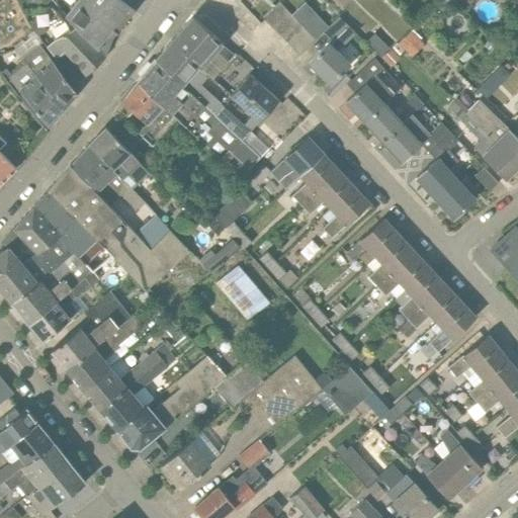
[(52,0),(76,27),(86,37),(98,48),(112,30),(116,33),(135,10),(121,0),(52,0)]
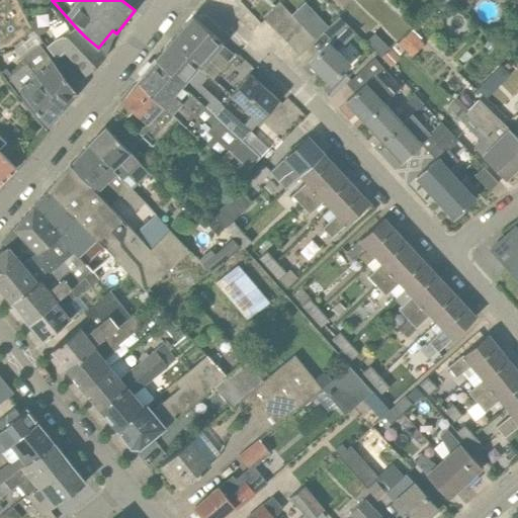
[(272,27),(287,11),(279,2),(263,18),(272,27)]
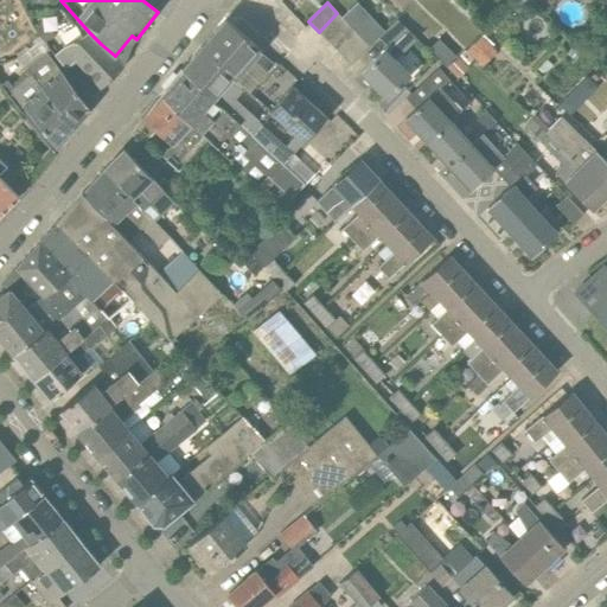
[(337,13),(319,32),(330,43),(347,24),(337,13)]
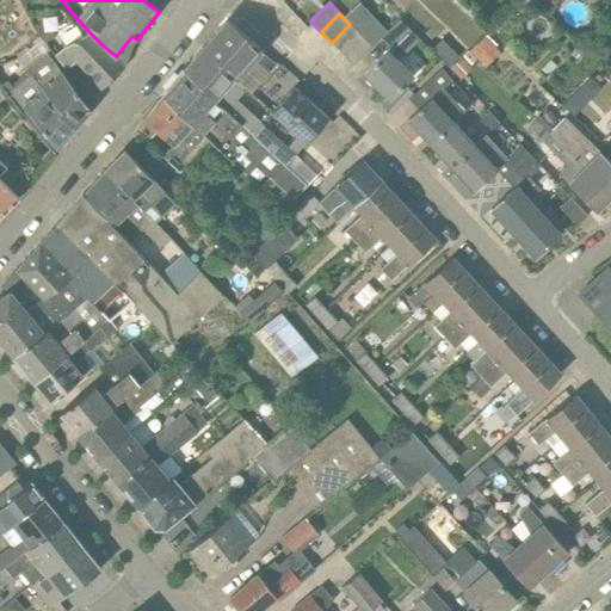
[(388,50),(388,49),(364,74),(389,99),(413,75),(399,60),(420,39),(399,18),(381,37),(390,48),(388,50)]
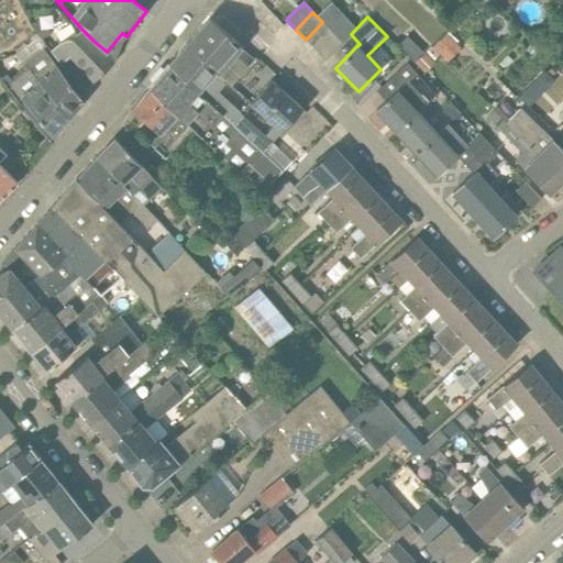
[(187,44),(218,73),(235,55),(243,46),(210,18),(187,44)]
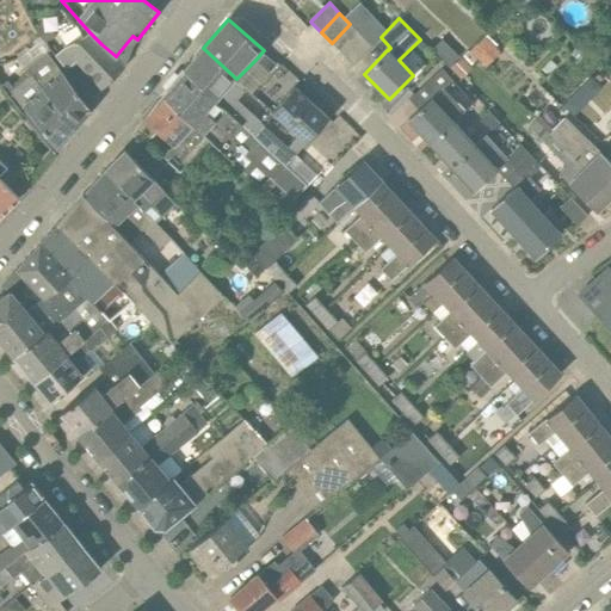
[(350,24),(332,43),(343,53),(360,35),(350,24)]
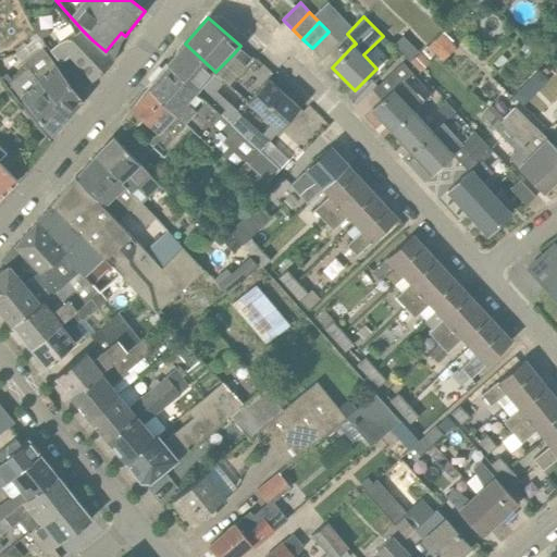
[(93,40),(82,29),(58,42),(49,50),(60,64),(70,54),(94,79),(113,62),(93,40)]
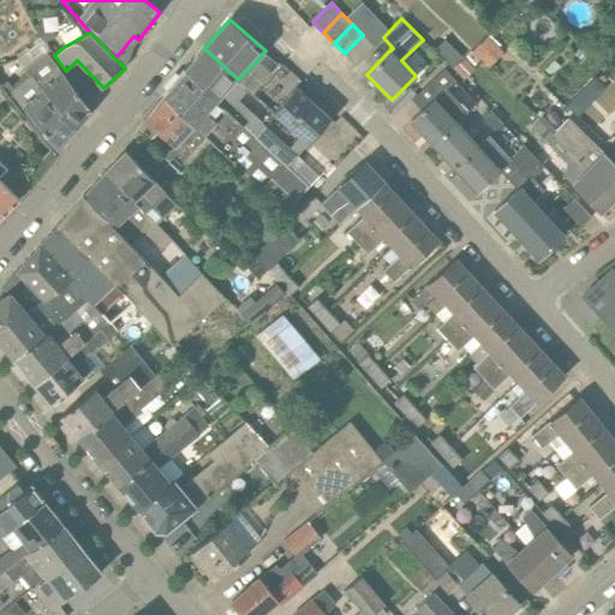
[(491,34),(478,45),(491,59),(503,48),(491,34)]
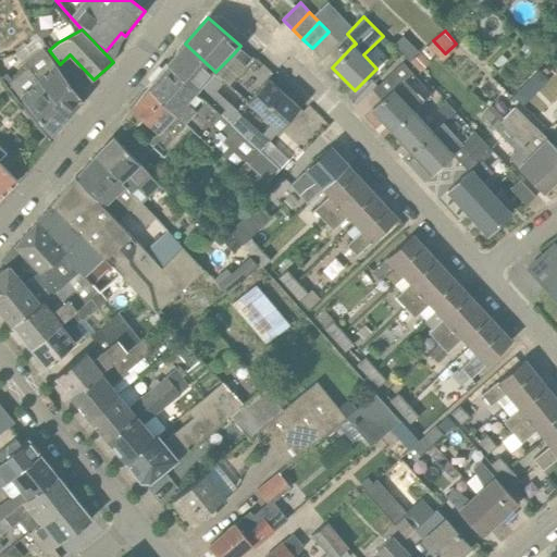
[(329,32),(312,48),(322,58),(338,42),(329,32)]
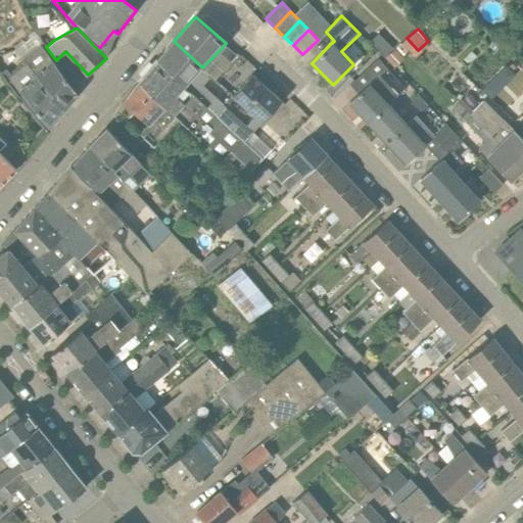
[(392,49),(393,49),(389,45),(391,43),(381,32),(379,34),(378,34),(369,43),(384,57),(386,55),(392,61),(398,55),(392,49)]
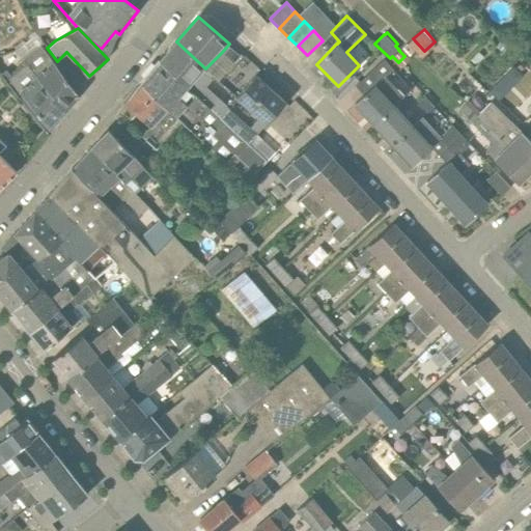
[(176,42),(160,61),(249,144),(267,123),(257,116),(249,127),(224,105),(225,105),(204,86),(212,76),(205,68),(176,42)]
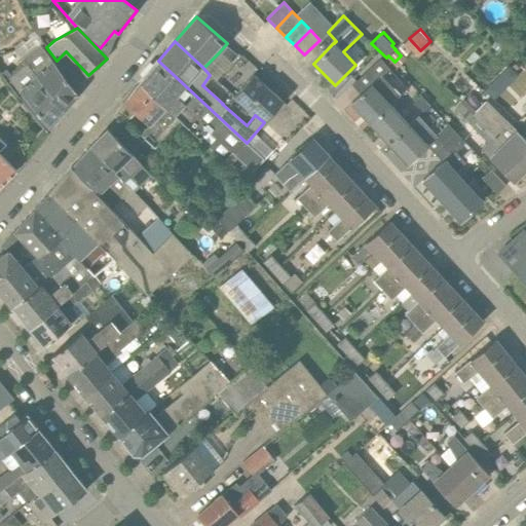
[(26,64),(64,111),(78,94),(77,92),(83,84),(70,74),(66,78),(40,45),(23,59),(27,64),(26,64)]
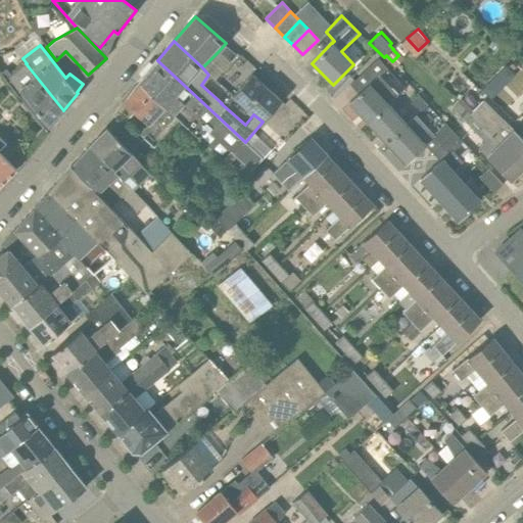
[(368,123),(388,104),(394,98),(388,91),(390,88),(379,76),(387,68),(378,59),(349,85),(358,94),(348,103),(368,123)]
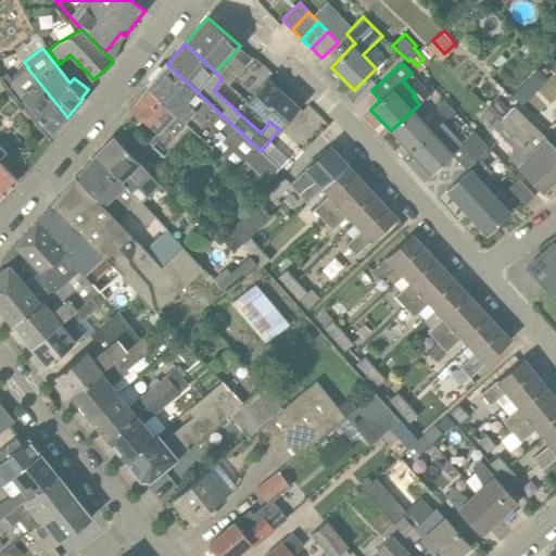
[(279,168),(261,151),(167,64),(148,87),(190,127),(237,172),(244,162),(267,182),(279,168)]
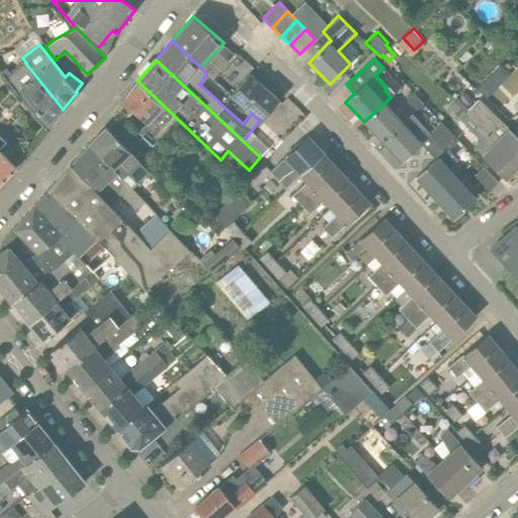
[(50,125),(63,109),(25,63),(7,78),(17,92),(46,127),(49,125),(50,125)]
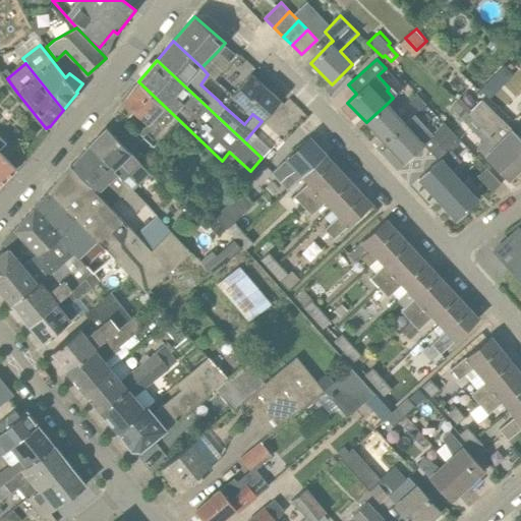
[(502,83),(513,69),(505,63),(494,78),(502,83)]
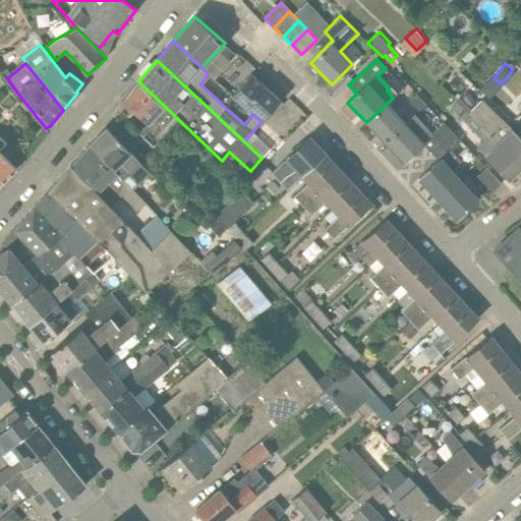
[(251,74),(232,95),(252,114),(262,121),(280,101),(251,74)]
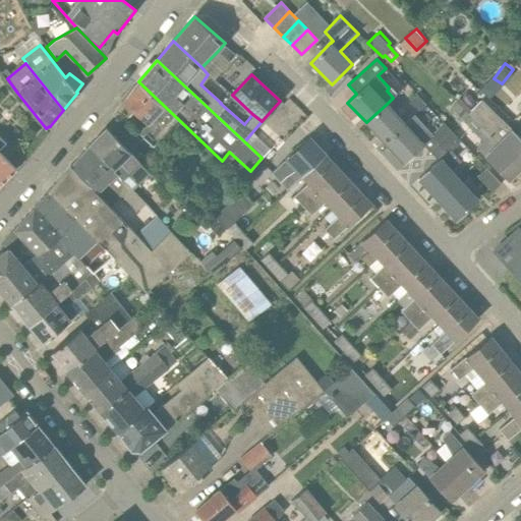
[(147,124),(138,133),(142,137),(153,146),(178,119),(138,81),(122,100),(114,111),(120,117),(124,120),(132,111),(147,124)]
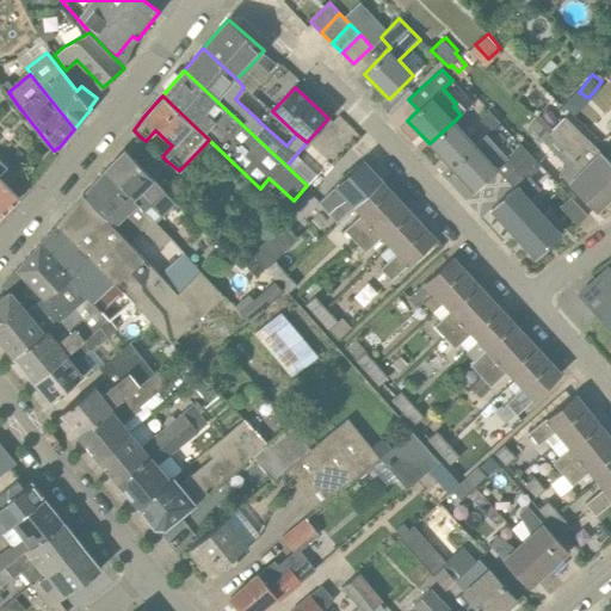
[(491,130),(499,123),(488,111),(481,118),(491,130)]
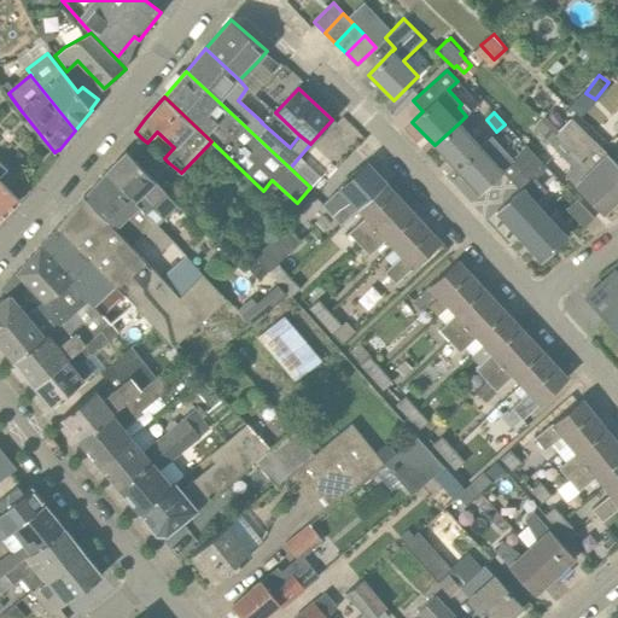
[(617,198),(617,194),(557,133),(542,118),(541,120),(538,117),(530,126),(572,168),(564,176),(602,215),(617,198)]
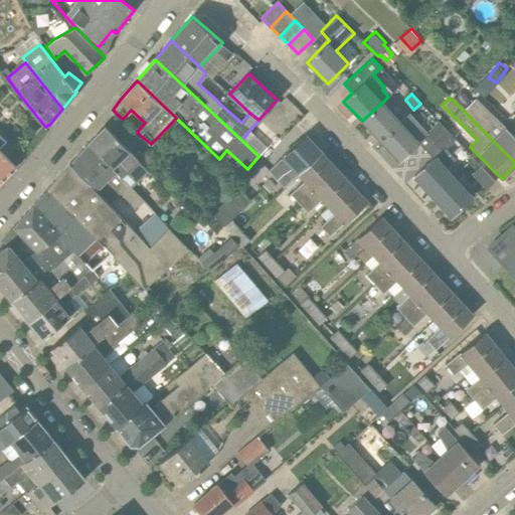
[(379,141),(400,122),(382,103),(362,121),(379,141)]
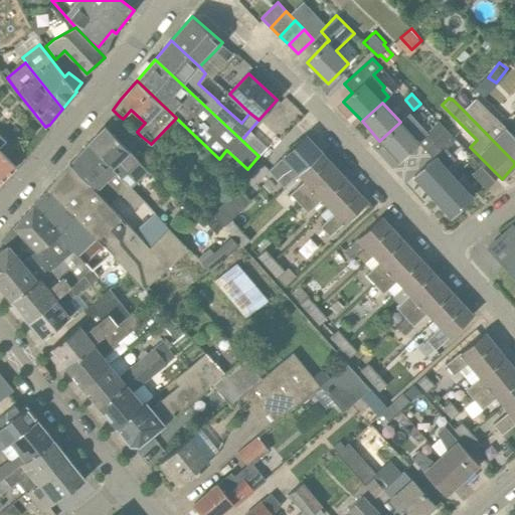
[(464,111),(514,162),(514,137),(483,106),(477,112),(470,105),(464,111)]
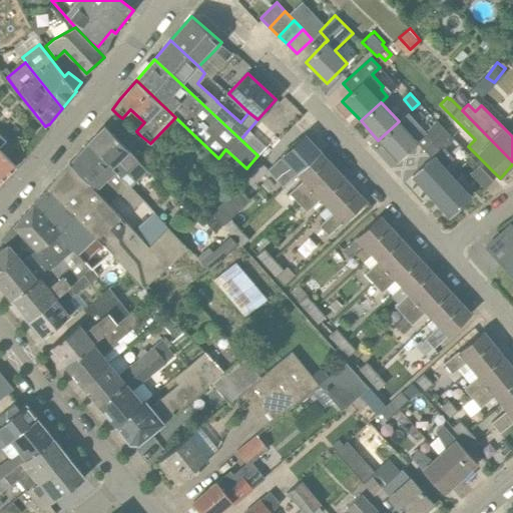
[(397,160),(416,142),(415,140),(424,132),(407,113),(399,121),(378,140),(397,160)]
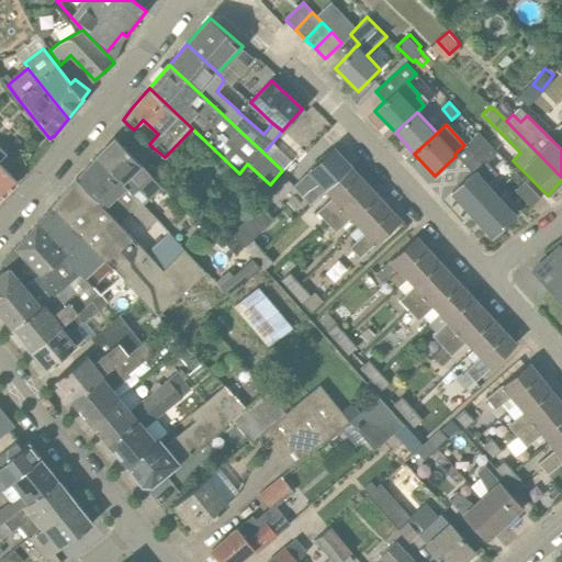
[(127,128),(117,138),(139,163),(152,150),(146,146),(132,133),(127,128)]
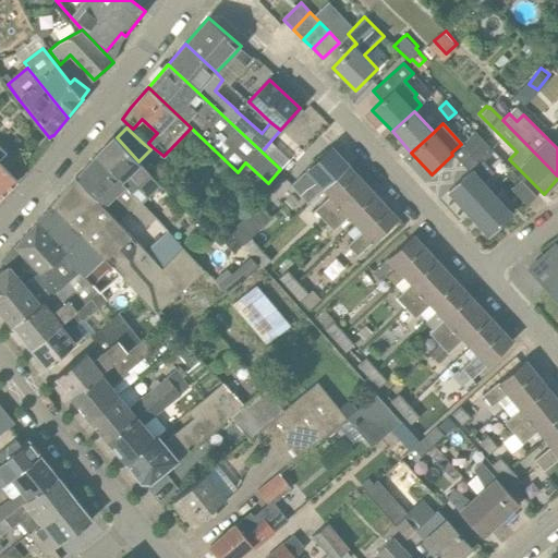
[(461,144),(451,153),(452,155),(460,162),(484,142),(474,132),(461,144)]
